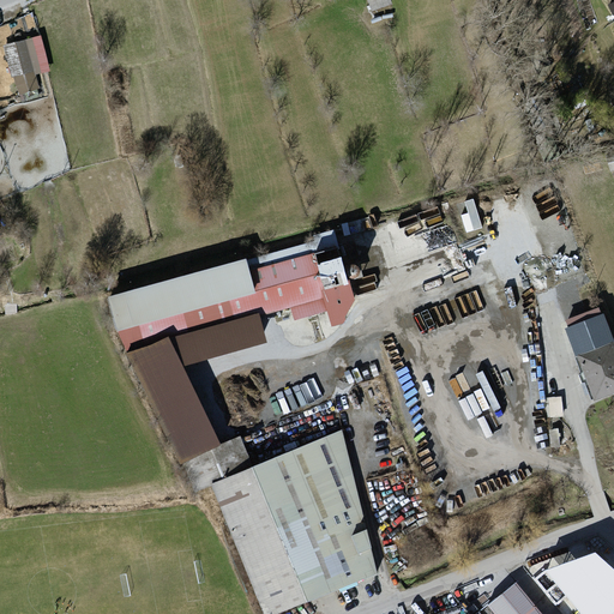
[(363,0),(368,13),(397,4),(396,0),(363,0)]
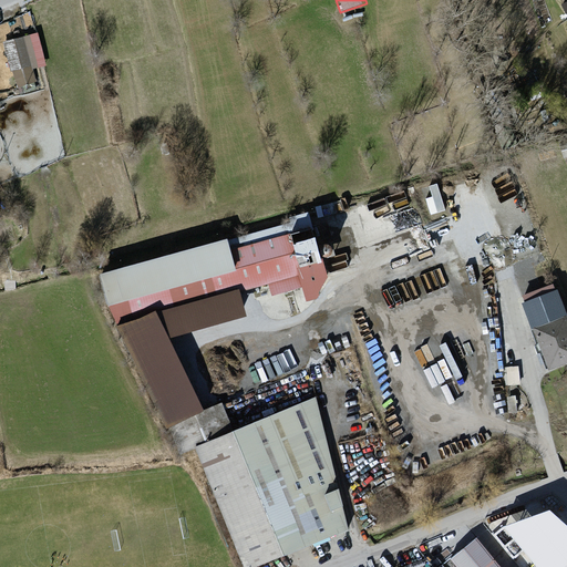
[(28,38),(7,44),(14,68),(34,61),(28,38)]
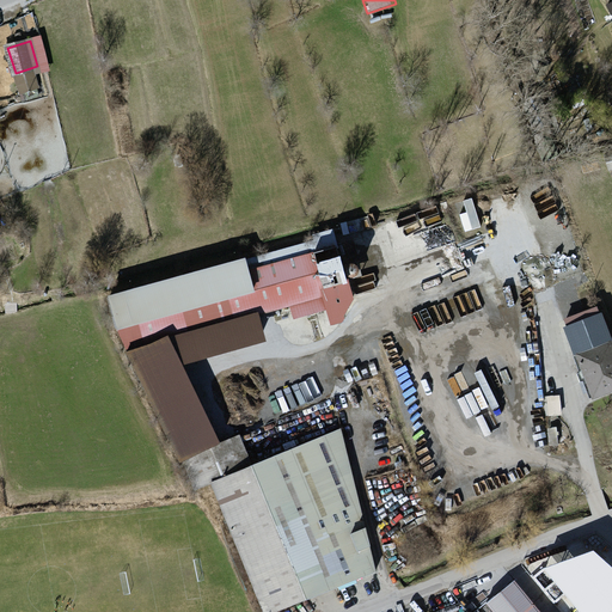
[(465,233),(483,227),(475,199),(457,203),(465,233)]
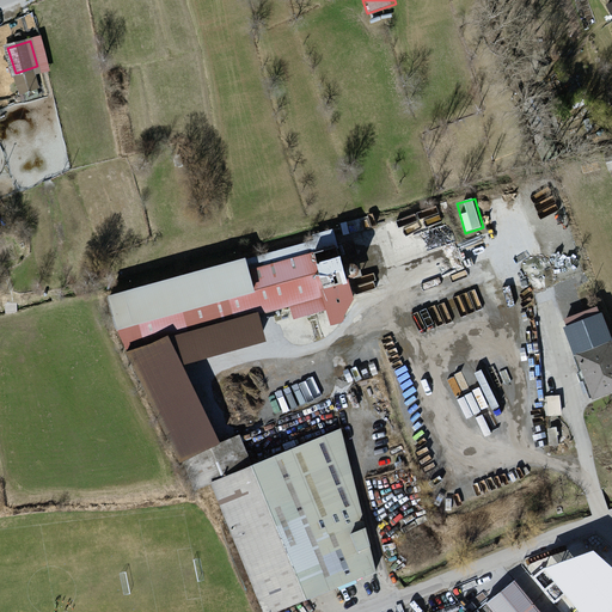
[(268,611),(377,570),(340,426),(250,460),(234,432),(214,441),(177,363),(261,337),(256,316),(282,308),(287,318),(323,310),(326,324),(344,320),(353,299),(325,236),(101,295),(111,336),(172,459),(181,456),(194,488),(208,482),(259,611),(268,611)]
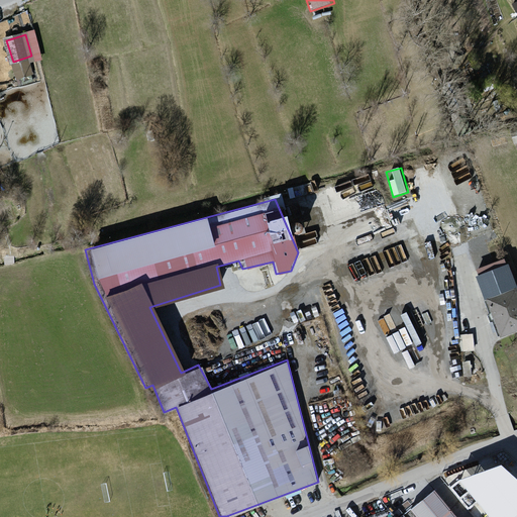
[(500,334),(516,327),(516,294),(504,261),(476,272),(500,334)]
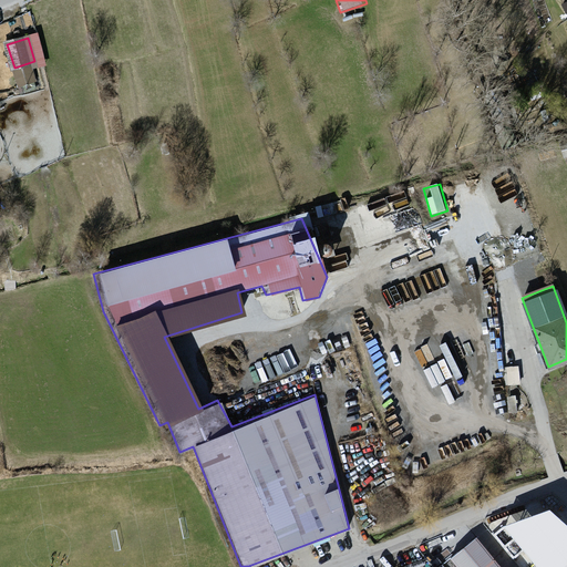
[(504,566),(476,535),(447,559),(454,566),(504,566)]
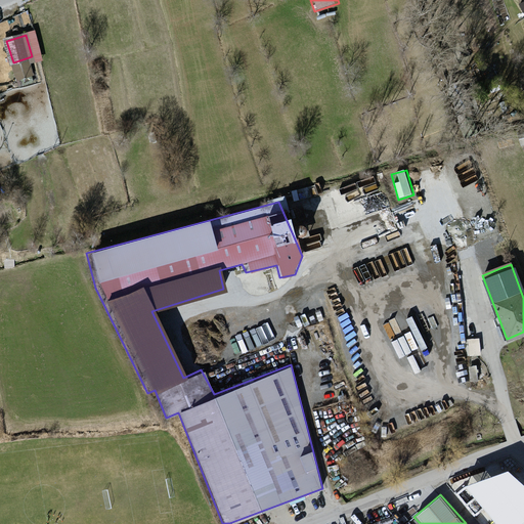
[(523,523),(523,515),(513,523),(523,523)]
